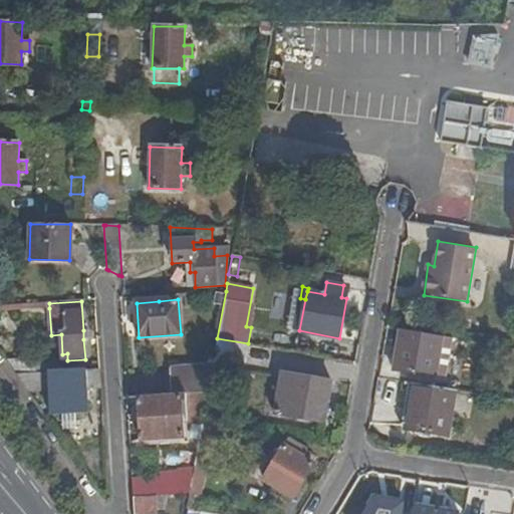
[(49,303),(0,306),(0,311),(49,308),(49,303)]
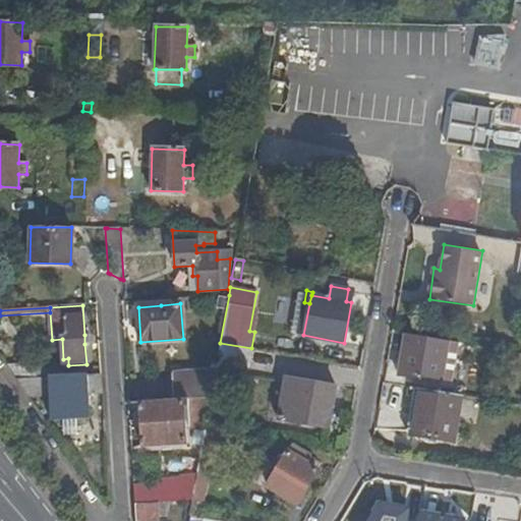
[(443,380),(450,342),(446,341),(412,336),(407,335),(401,374),(422,379),(423,375),(443,380)]
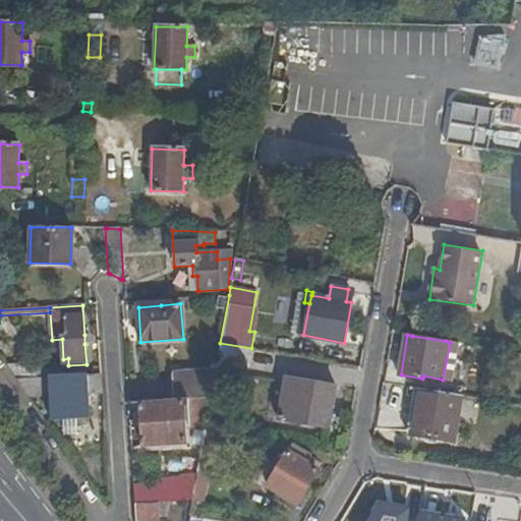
[(247,375),(252,348),(251,348),(220,343),(216,369),(247,375)]
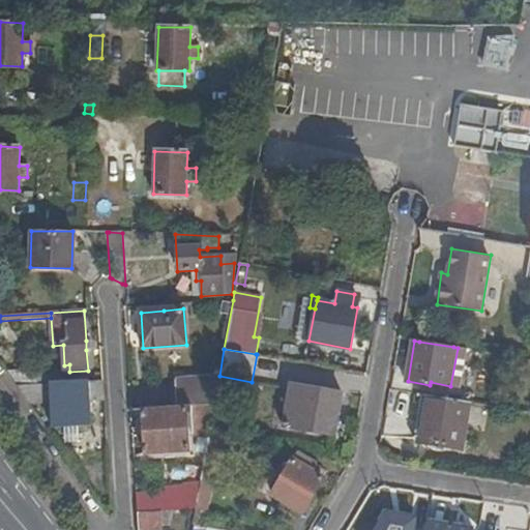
[(18,386),(59,384),(58,369),(37,370),(37,371),(7,373),(18,386)]
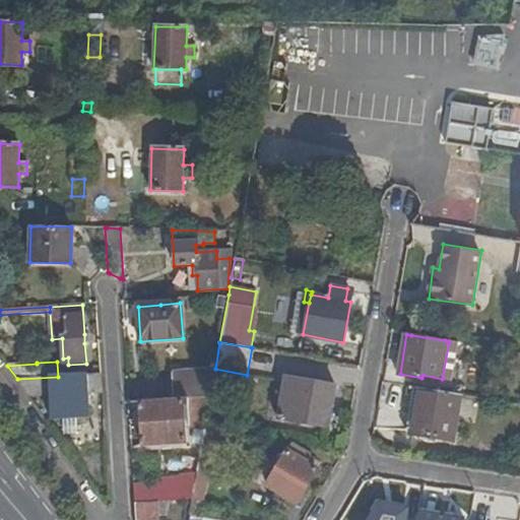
[(173,374),(175,400),(210,397),(214,370),(173,374)]
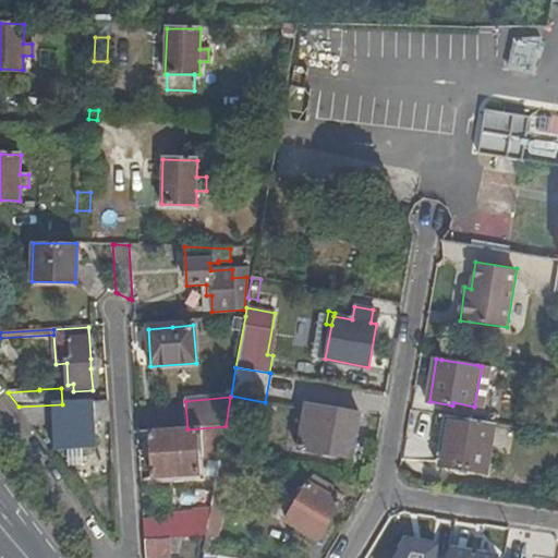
[(110,415),(109,401),(62,404),(19,407),(32,427),(55,425),(57,451),(68,451),(84,450),(97,449),(95,416),(110,415)]
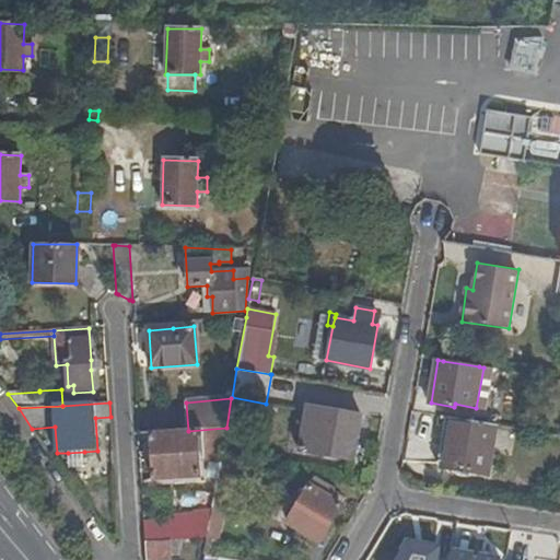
[(307,407),(299,451),(353,459),(361,417),(307,407)]
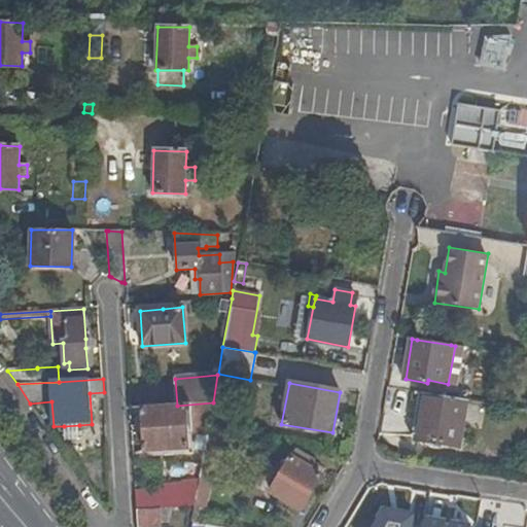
[(461,447),(468,400),(426,393),(418,440),(461,447)]
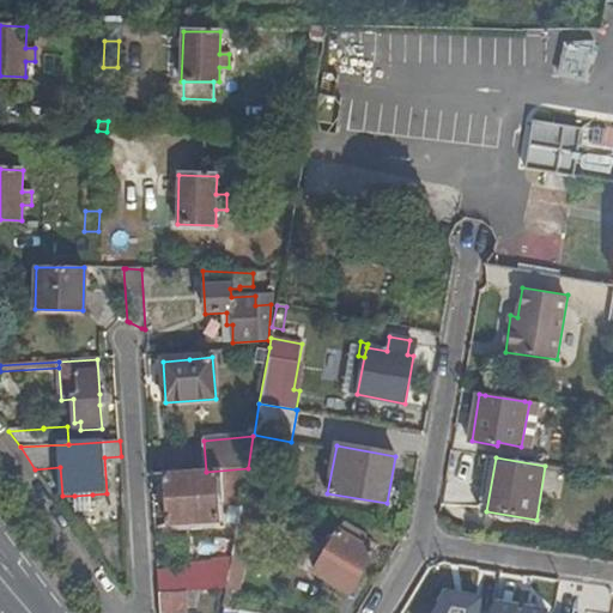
[(206,472),(164,474),(169,526),(219,521),(217,477),(223,477),(224,498),(242,502),(248,468),(206,472)]
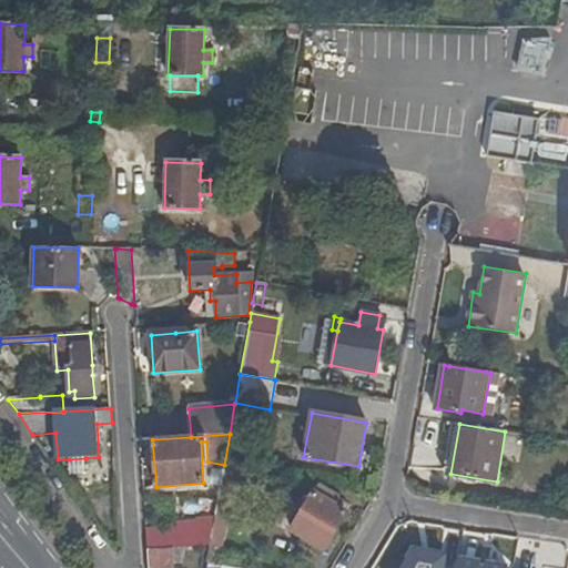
[(85,458),(69,459),(69,467),(74,467),(83,467),(85,467),(85,458)]
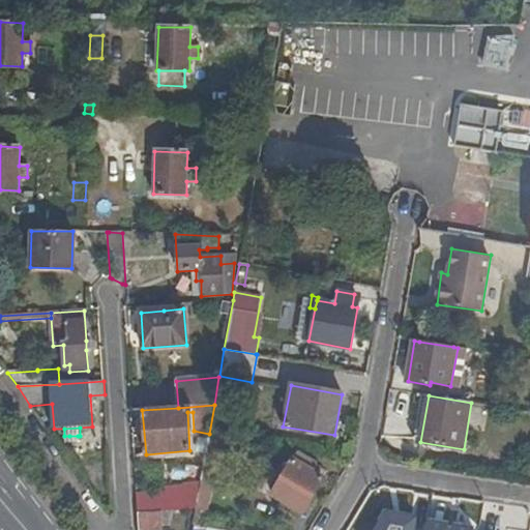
[(196,509),(195,513),(206,516),(218,449),(225,450),(228,437),(209,434),(199,489),(196,509)]
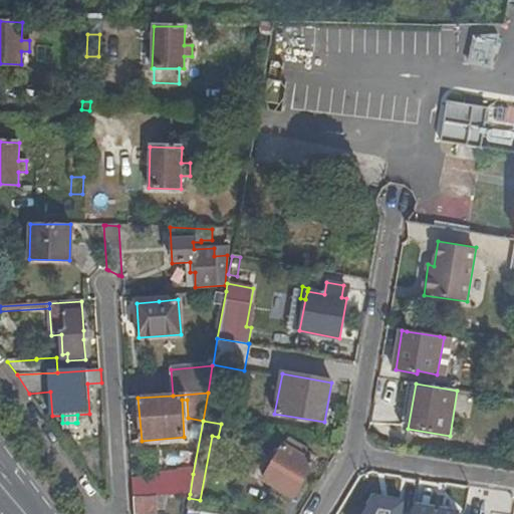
[(308,451),(289,440),(264,480),(294,497),(313,464),(303,458),(308,451)]
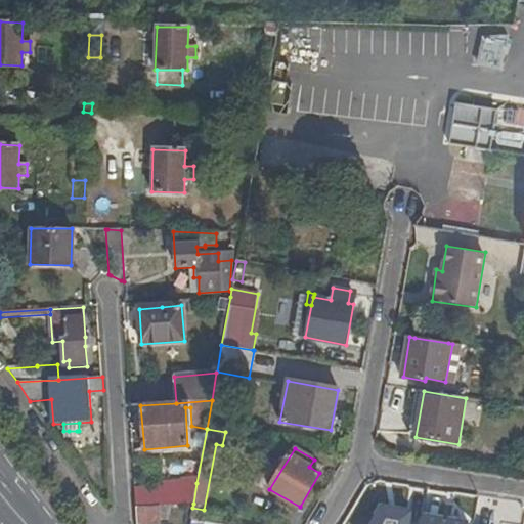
[(166,506),(168,506),(193,504),(197,483),(165,486),(165,487),(166,506)]
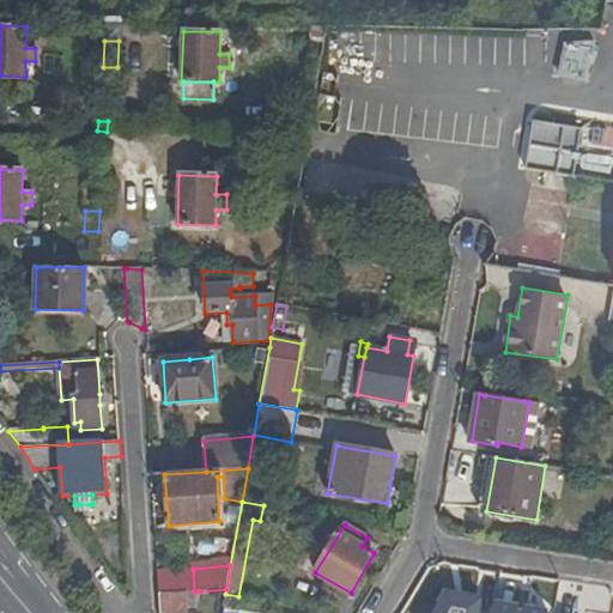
[(165,594),(194,592),(193,570),(161,574),(165,594)]
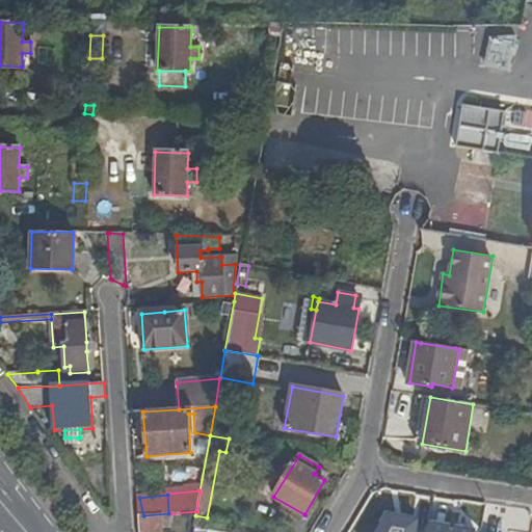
[(139,515),(139,531),(163,531),(163,529),(171,529),(170,513),(168,513),(143,515),(139,515)]
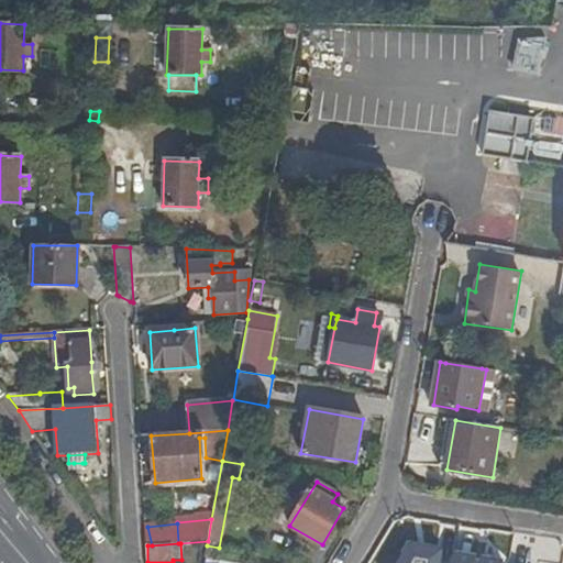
[(207,545),(205,558),(222,561),(225,549),(219,548),(207,545)]
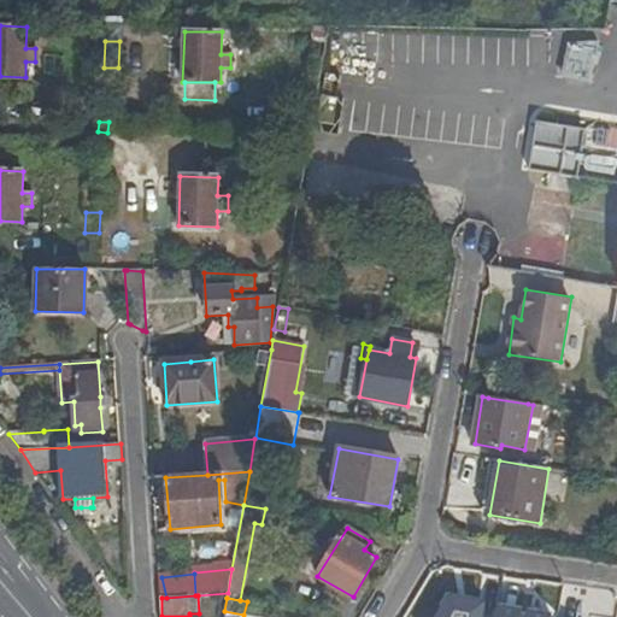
[(457,600),(448,616),(466,616),(471,606),(457,600)]
